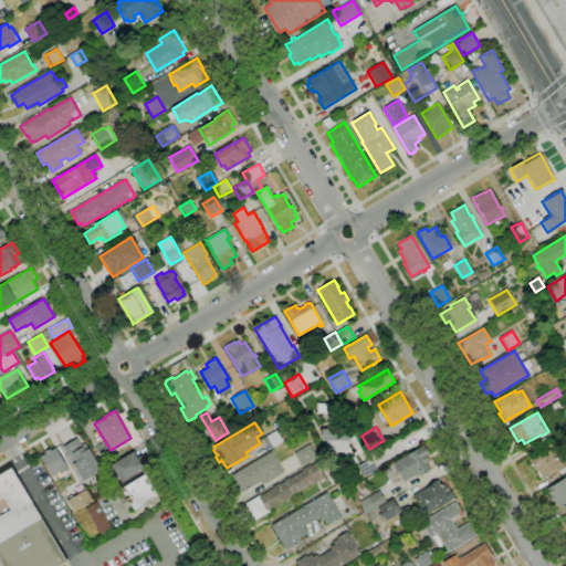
[(321,429),(322,452),(347,451),(346,428),(321,429)]
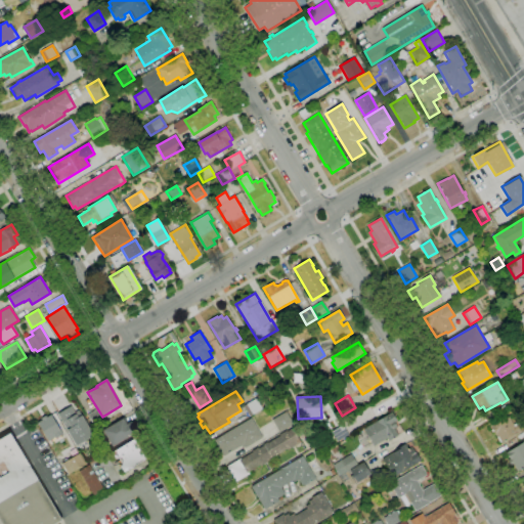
[(249,417),(244,406),(256,398),(262,408),(249,417)]
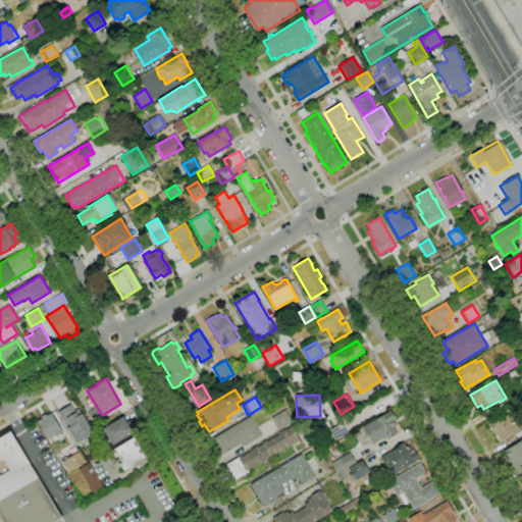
[(56,412),(75,444),(92,433),(77,409),(73,411),(69,404),(56,412)]
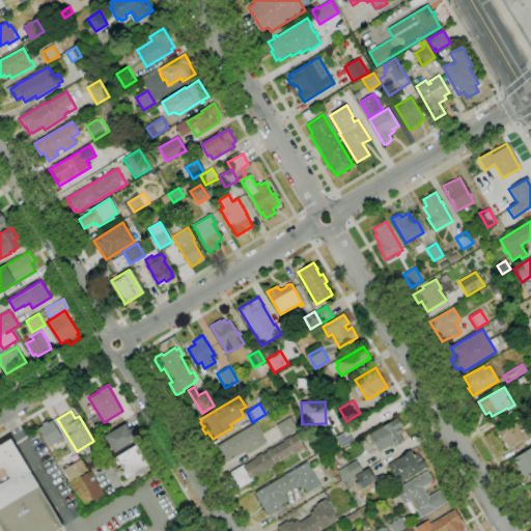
[(99,437),(88,420),(96,415),(107,431),(99,437)]
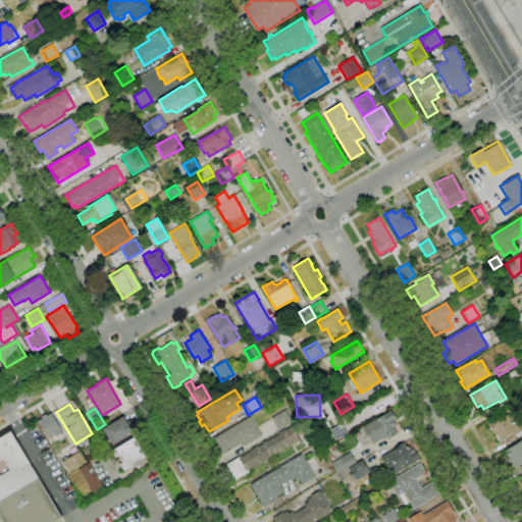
[(279,430),(271,418),(285,410),(293,422),(279,430)]
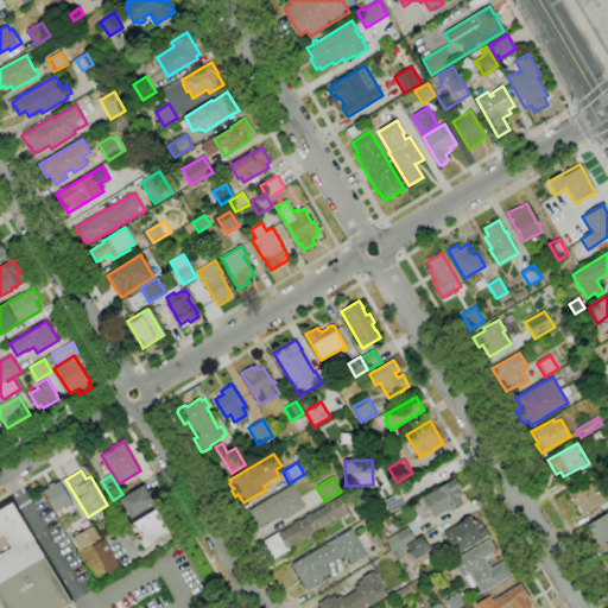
[(435,517),(423,498),(448,482),(448,483),(455,479),(461,488),(457,489),(461,495),(457,498),(462,506),(451,512),(449,508),(435,517)]
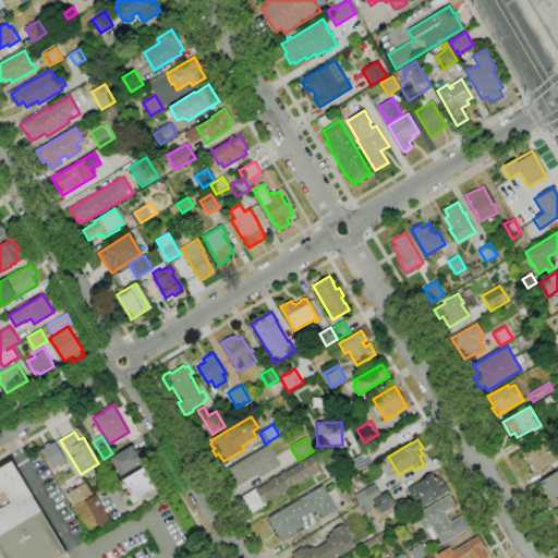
[(51,470),(40,450),(45,448),(44,447),(49,444),(50,445),(55,441),(67,463),(59,468),(59,466),(51,470)]
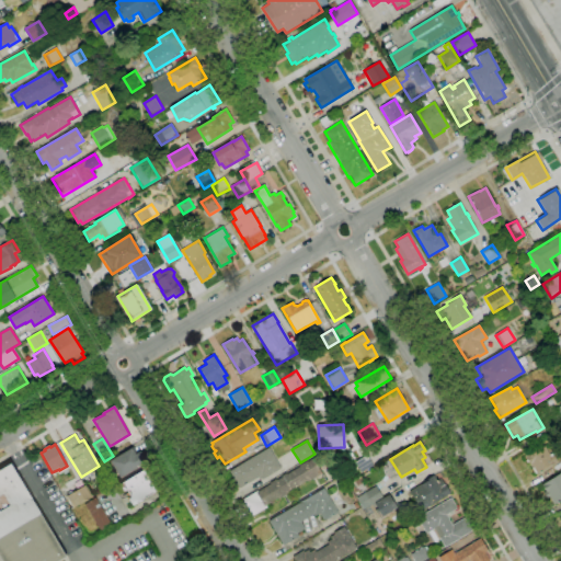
[(121,479),(110,461),(137,445),(147,462),(121,479)]
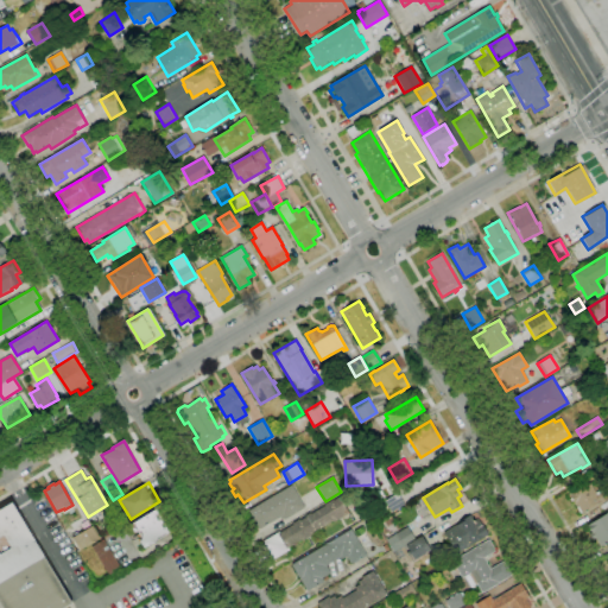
[(581,513),(577,506),(576,507),(567,491),(568,491),(570,494),(590,483),(595,493),(600,491),(601,493),(600,494),(603,500),(581,513)]
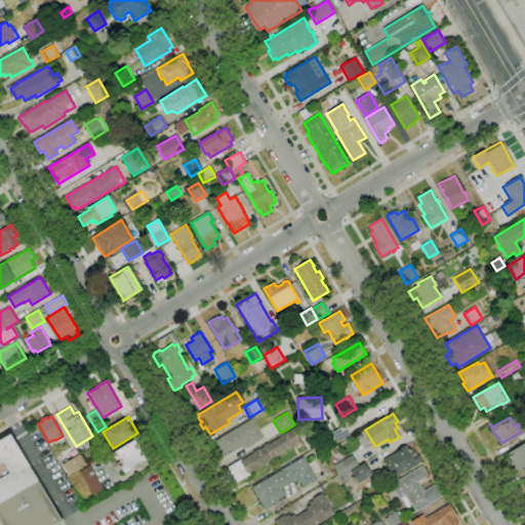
[(225,457),(224,456),(221,457),(218,451),(217,452),(212,443),(252,419),(264,439),(245,449),(245,448),(243,449),(242,447),(225,457)]
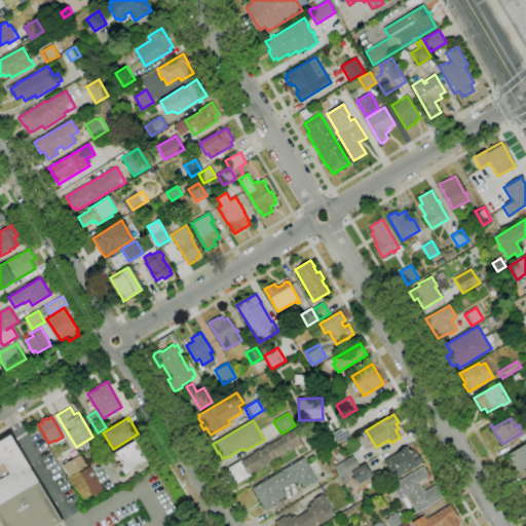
[(236,484),(227,468),(241,460),(241,461),(254,454),(253,453),(259,449),(259,450),(264,447),(264,446),(268,444),(268,445),(280,438),(280,437),(287,433),(288,434),(293,430),(301,445),(287,453),(286,452),(276,458),(276,459),(261,468),(260,467),(249,474),(251,476),(236,484)]
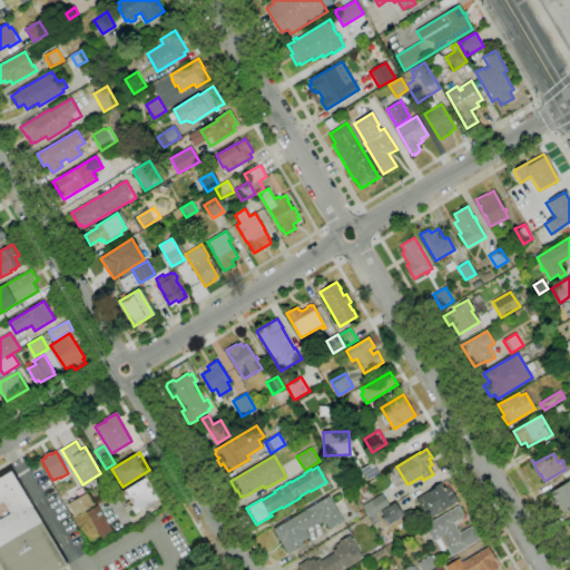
[(59,569),(1,569),(0,567),(0,478),(11,471),(67,566),(59,569)]
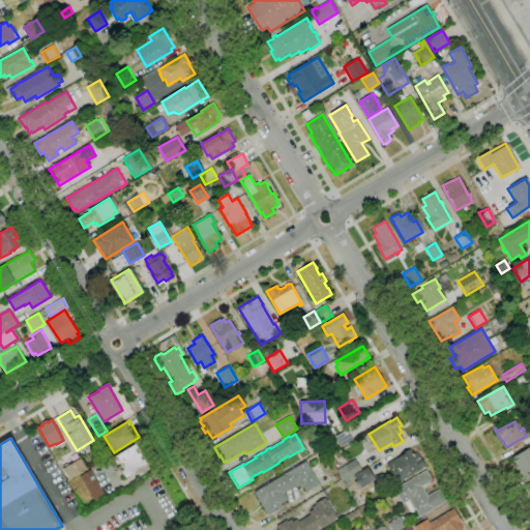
[(125,477),(124,474),(119,477),(116,471),(122,468),(119,463),(117,464),(114,458),(142,441),(153,462),(125,477)]
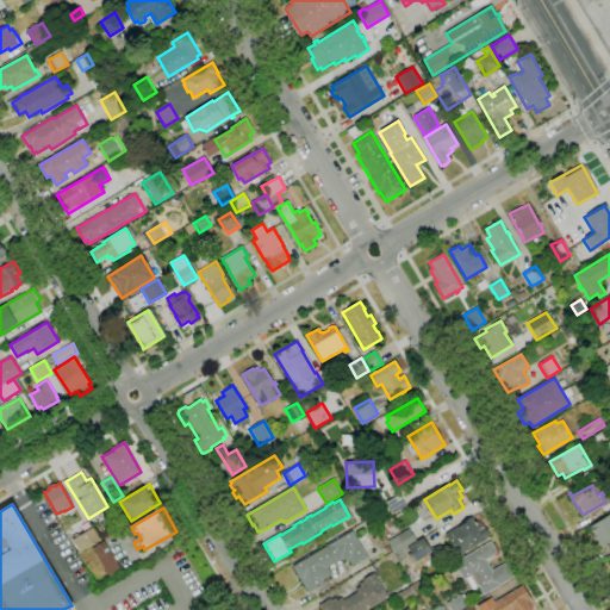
[(609,543),(603,548),(597,540),(595,542),(590,535),(592,534),(589,527),(609,514),(609,543)]
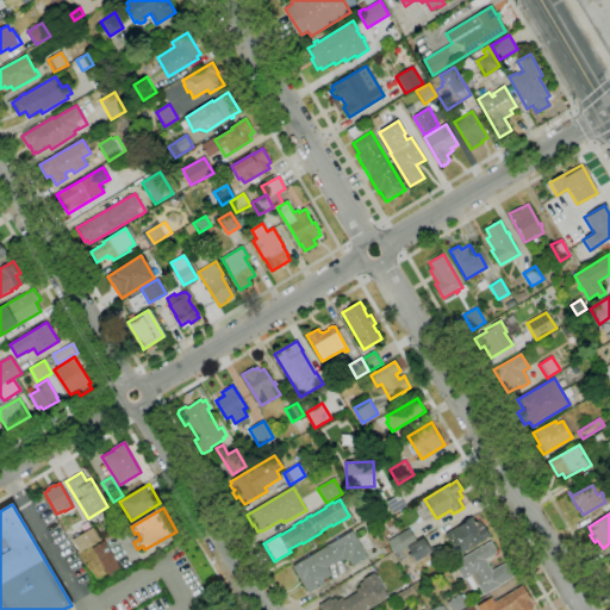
[(458,555),(444,535),(462,524),(461,523),(472,517),(475,522),(479,520),(489,536),(458,555)]
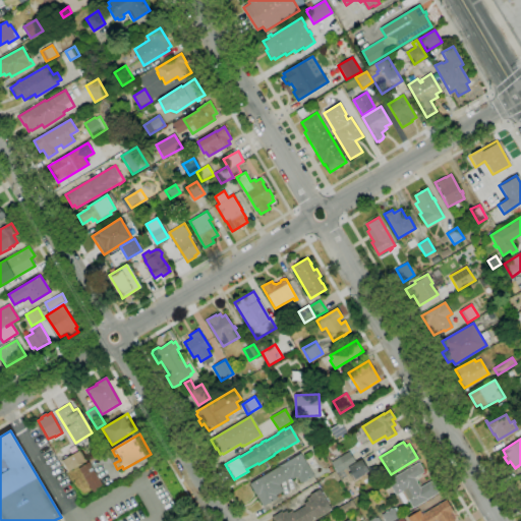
[(67,472),(61,461),(79,451),(87,461),(67,472)]
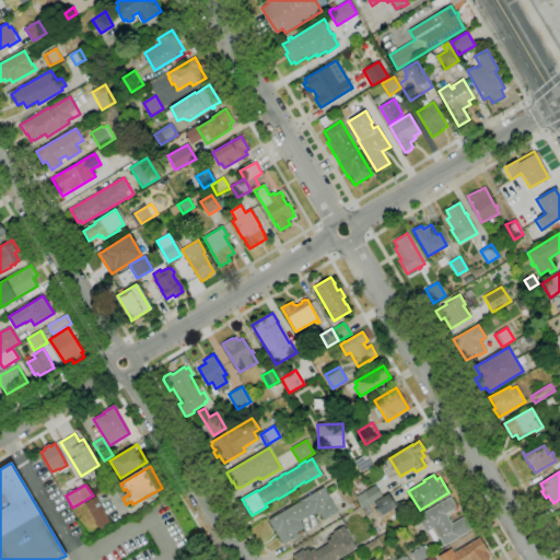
[(363,509),(356,497),(375,485),(382,497),(363,509)]
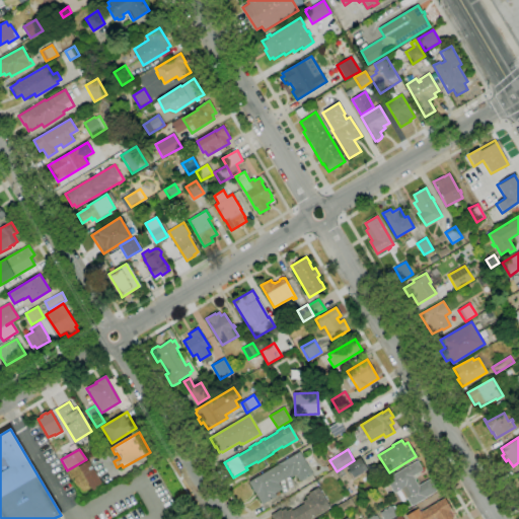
[(263,505),(248,483),(300,451),(313,474),(302,480),(300,482),(296,475),(291,478),(290,476),(279,484),(282,490),(275,494),(277,497),(263,505)]
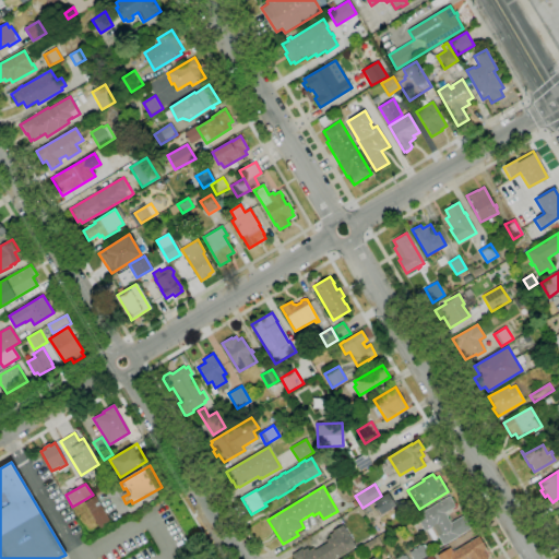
[(381,515),(373,502),(388,494),(395,507),(381,515)]
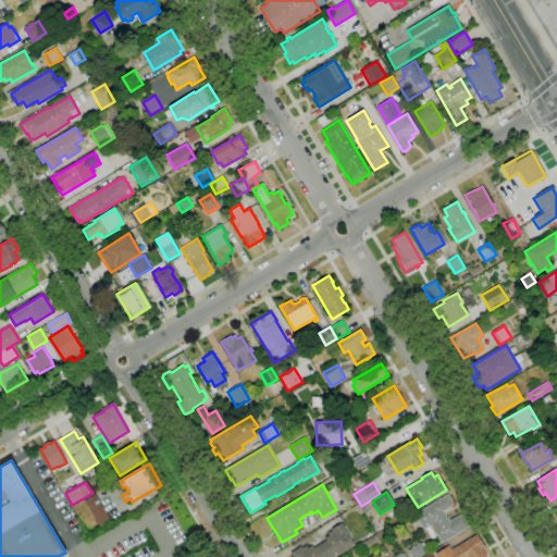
[(101,530),(84,500),(95,494),(112,523),(101,530)]
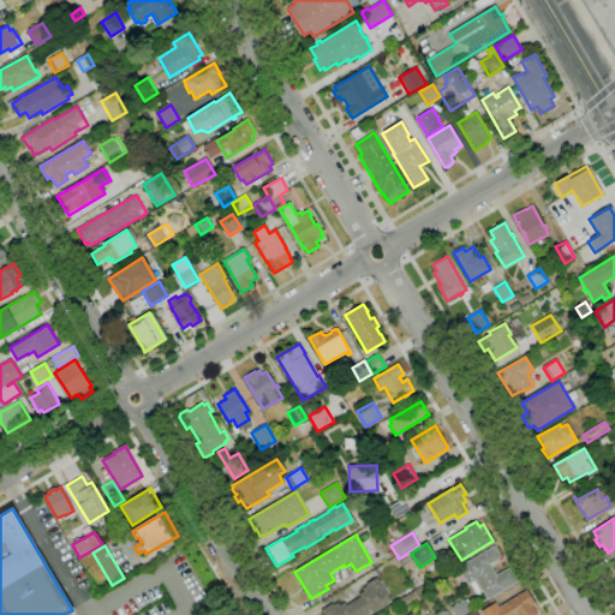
[(488,599),(482,591),(476,595),(470,584),(467,585),(458,568),(495,547),(501,557),(490,565),(493,569),(495,575),(508,568),(517,583),(488,599)]
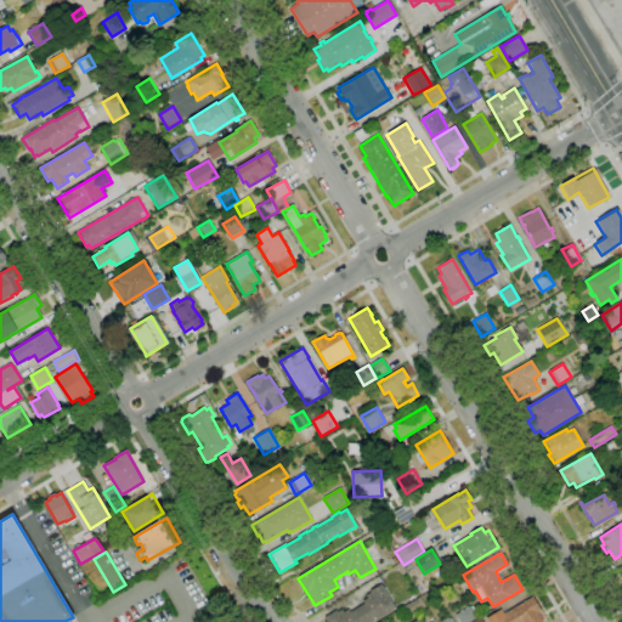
[(371,621),(327,621),(324,617),(335,610),(337,612),(341,610),(343,612),(349,609),(350,612),(365,604),(362,601),(367,598),(366,595),(371,593),(369,591),(378,586),(391,610),(371,621)]
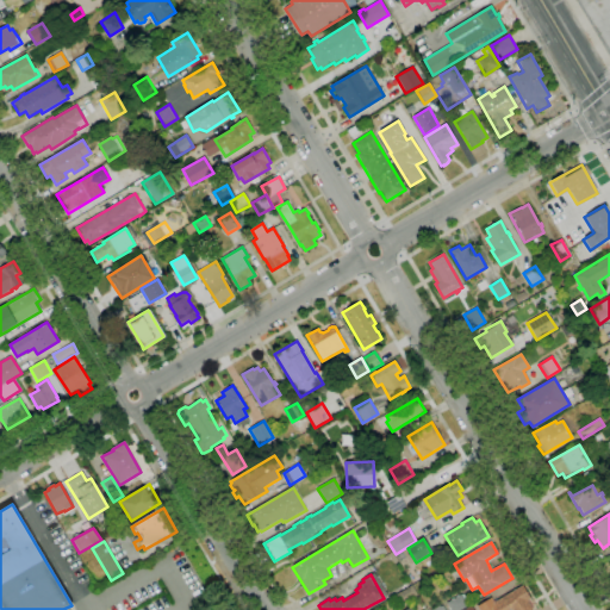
[(402,604),(396,595),(412,585),(417,595),(402,604)]
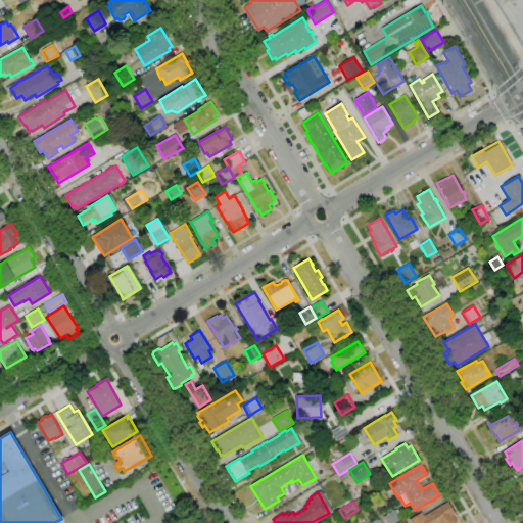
[(410,522),(409,520),(421,513),(423,516),(447,502),(455,514),(452,515),(457,522),(410,522)]
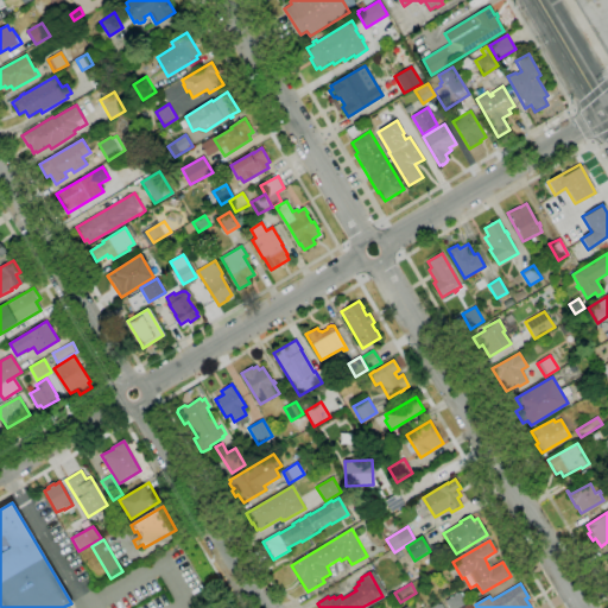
[(458,607),(450,607),(445,601),(460,591),(467,603),(458,607)]
